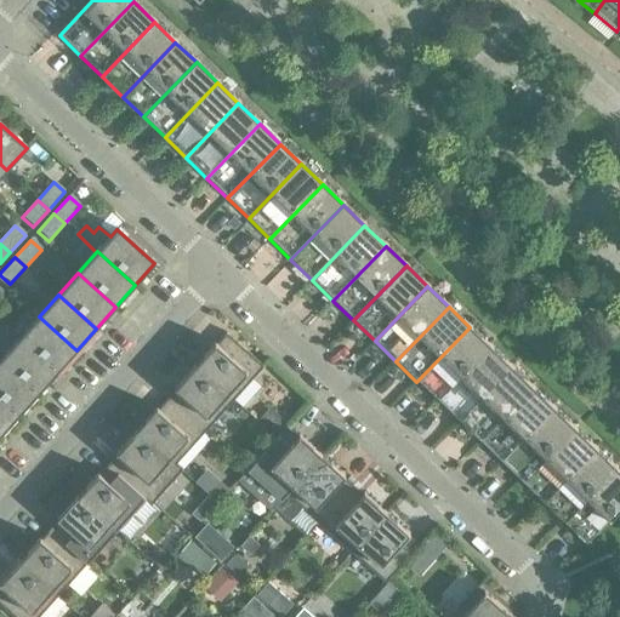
[(77,350),(39,316),(20,338),(57,372),(77,350)]
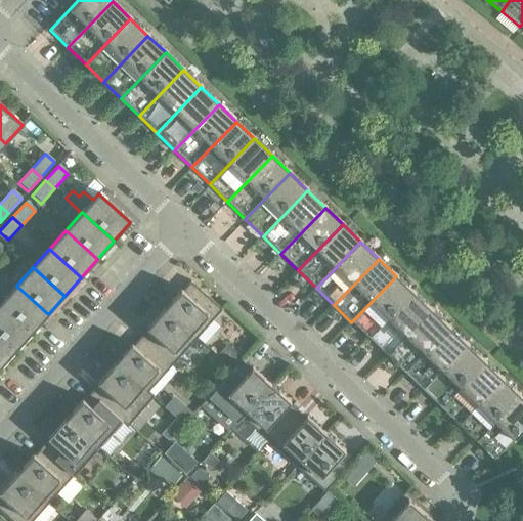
[(369,339),(413,294),(396,276),(351,322),(369,339)]
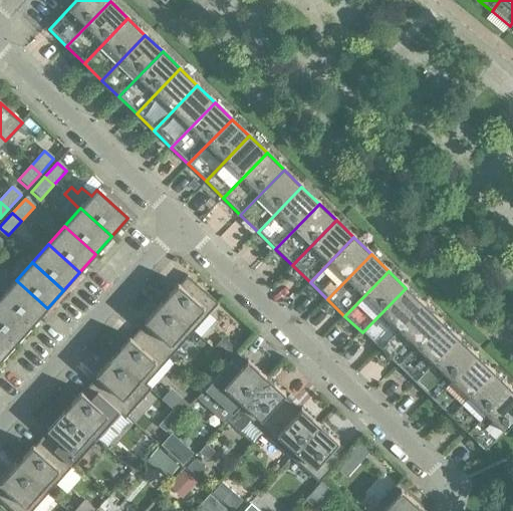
[(177,285),(161,303),(193,332),(217,305),(186,277),(178,286),(177,285)]
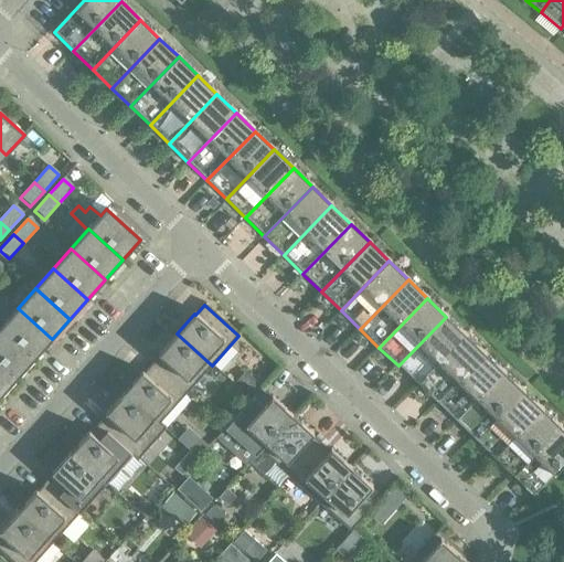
[(52,339),(18,308),(0,328),(34,359),(52,339)]
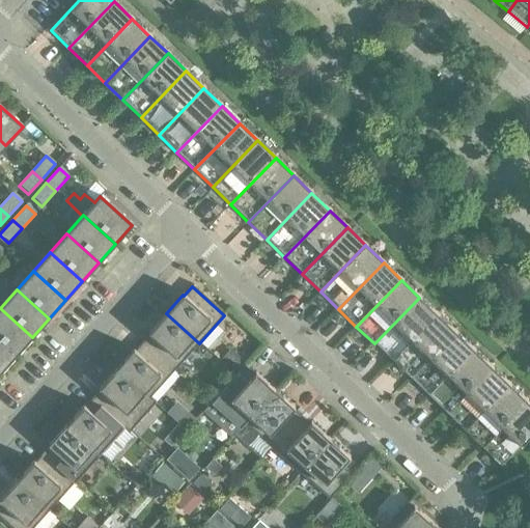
[(392,361),(437,314),(419,298),(374,343),(392,361)]
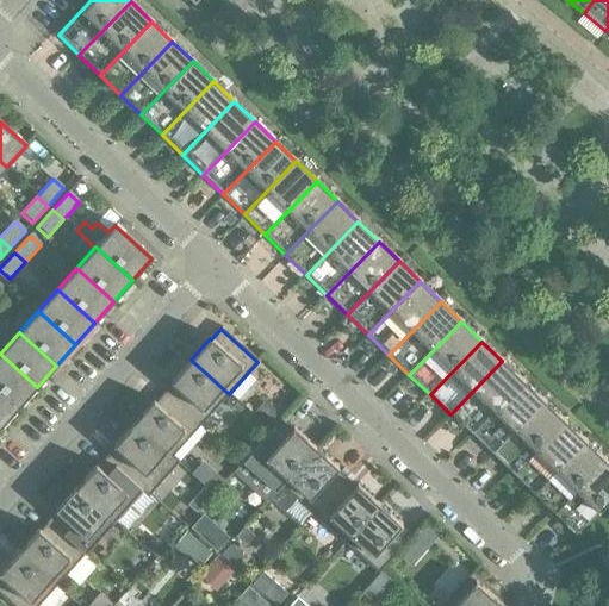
[(37,387),(0,354),(0,393),(17,408),(37,387)]
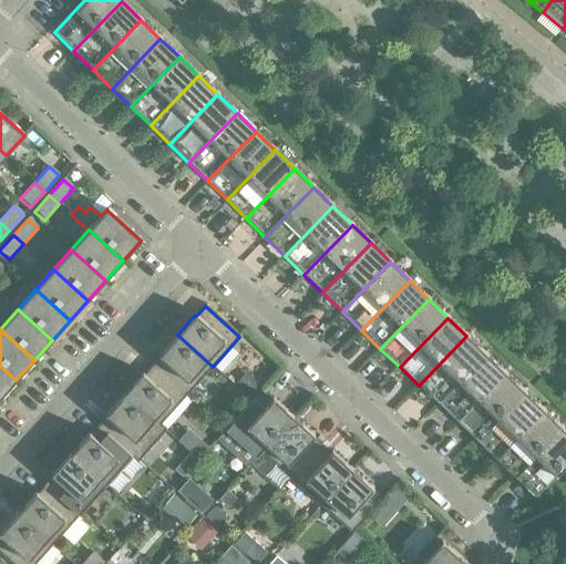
[(185,397),(213,367),(177,335),(157,356),(160,357),(152,366),(185,397)]
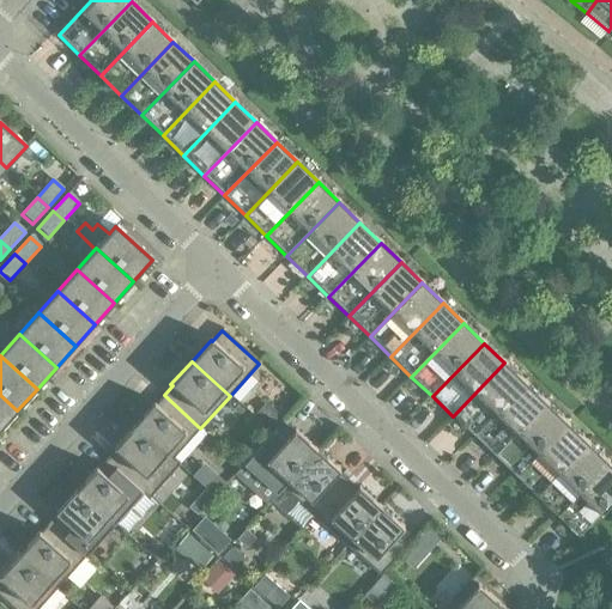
[(473,437),(526,383),(504,363),(453,416),(473,437)]
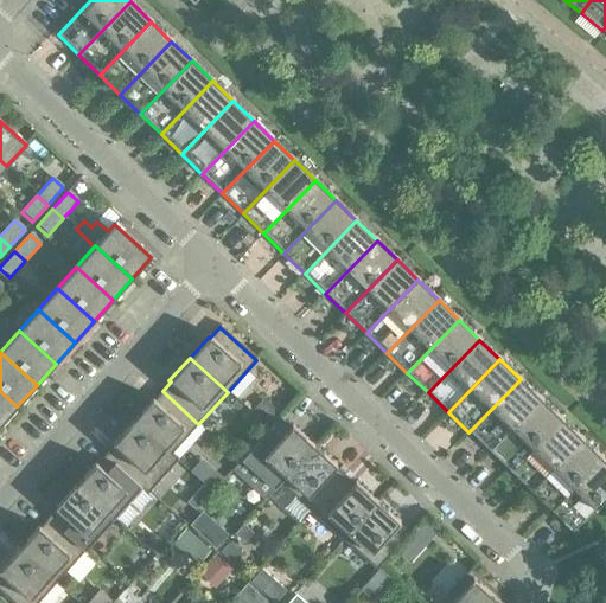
[(490,453),(541,399),(521,379),(469,432),(490,453)]
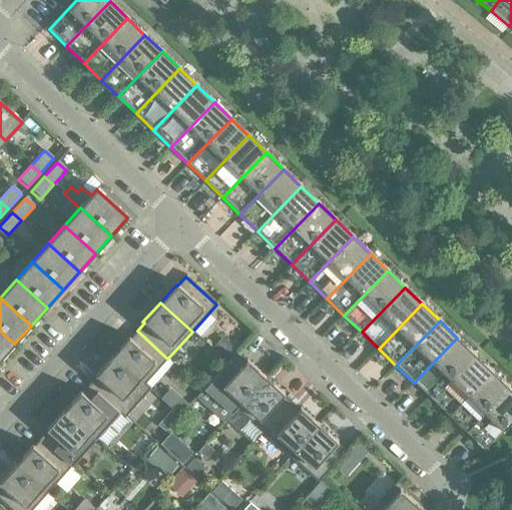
[(0,360),(14,344),(0,331),(0,360)]
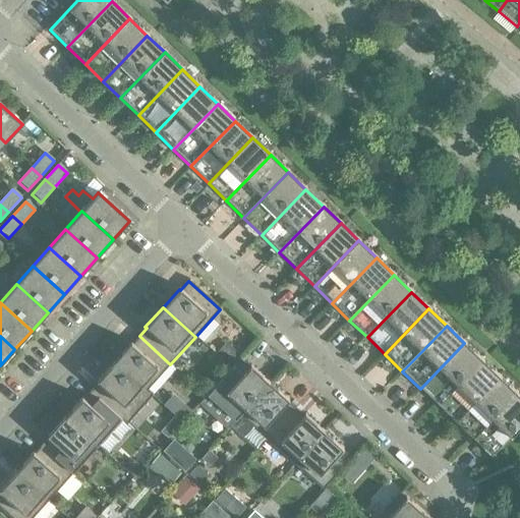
[(147,391),(170,364),(139,336),(131,345),(130,343),(113,362),(152,397),(152,396),(147,391)]
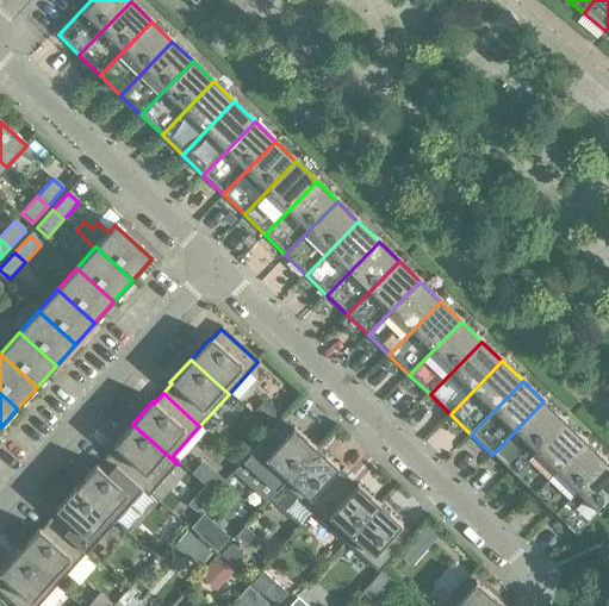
[(513,475),(564,422),(544,401),(492,455),(513,475)]
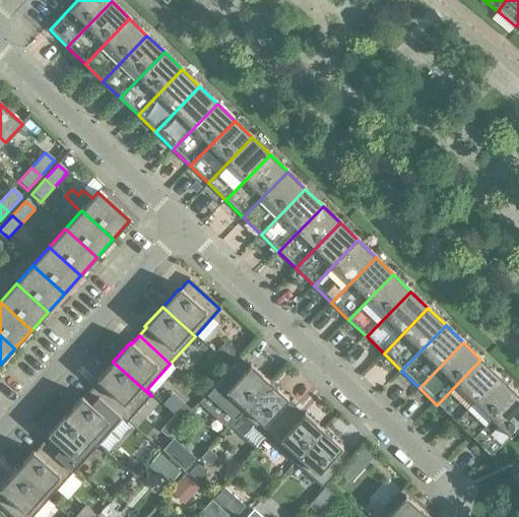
[(239,414),(268,382),(249,365),(248,367),(239,359),(210,389),(239,414)]
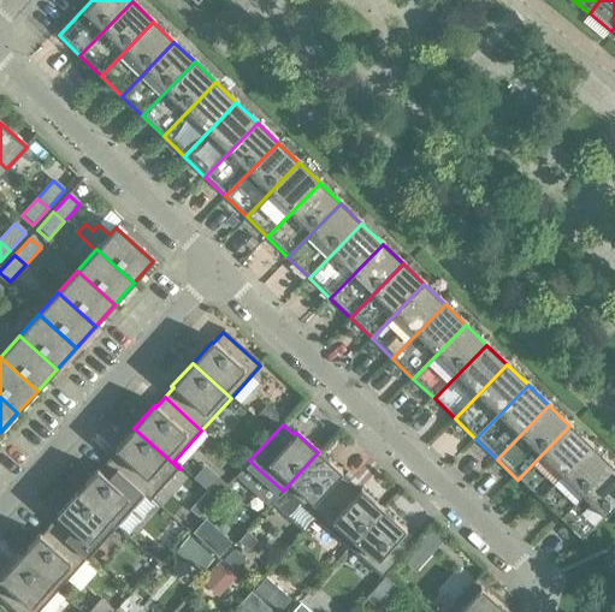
[(538,499),(591,446),(569,426),(518,480),(538,499)]
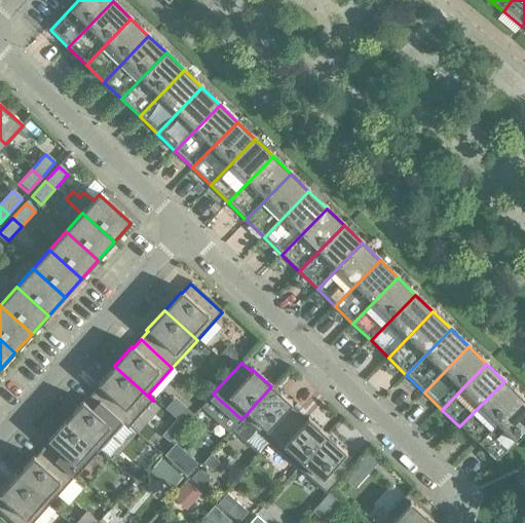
[(153,401),(114,366),(97,385),(99,386),(90,395),(127,428),(153,401)]
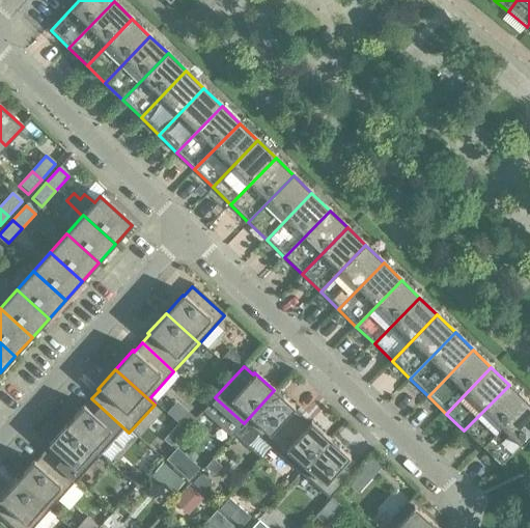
[(482,448),(527,401),(509,385),(464,431),(482,448)]
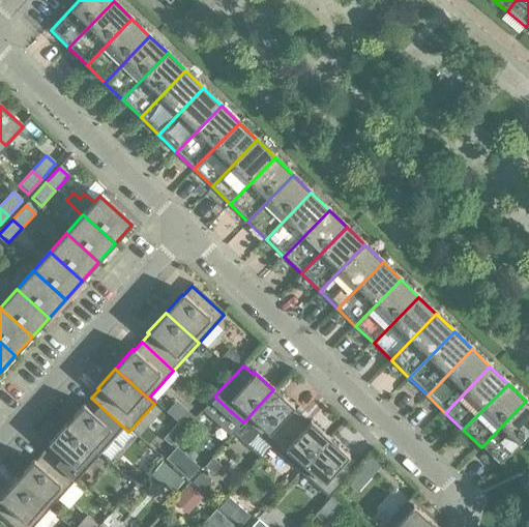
[(271,447),(300,416),(292,408),(293,407),(273,389),(243,422),(271,447)]
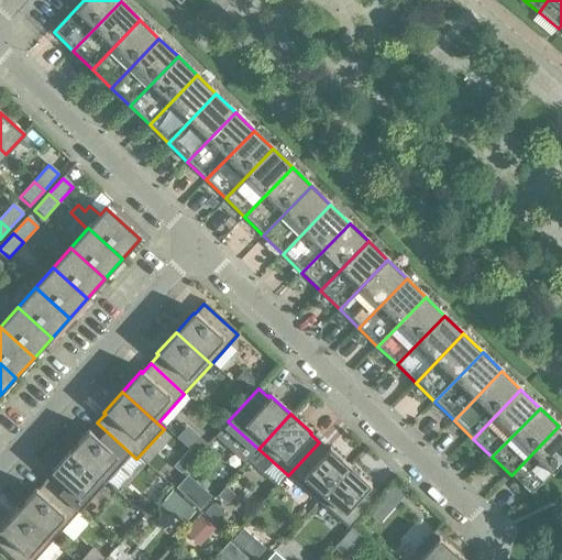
[(136,459),(97,423),(89,431),(88,430),(69,451),(105,483),(130,453),(135,459),(136,459)]
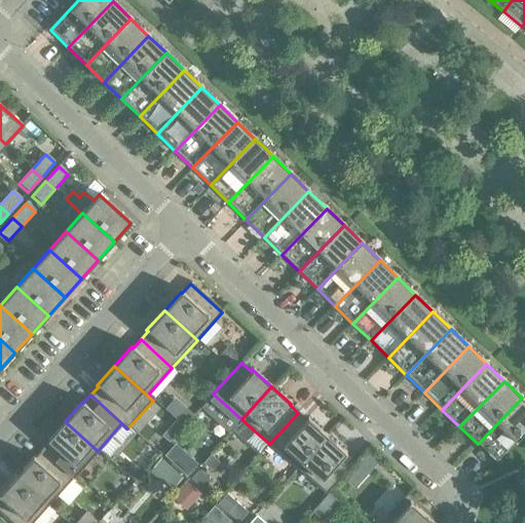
[(165,408),(179,420),(189,409),(175,398),(165,408)]
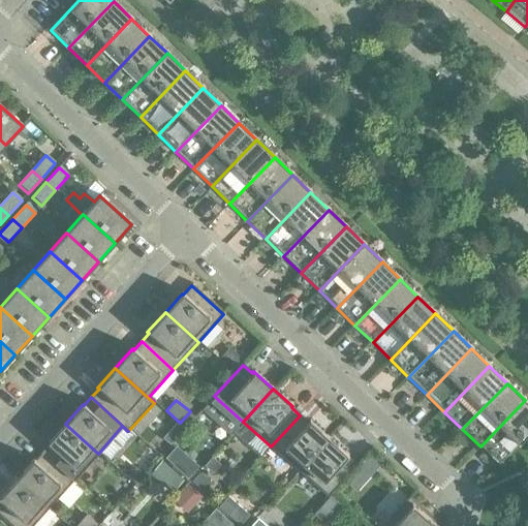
[(527,433),(527,403),(525,400),(480,446),(498,464),(527,433)]
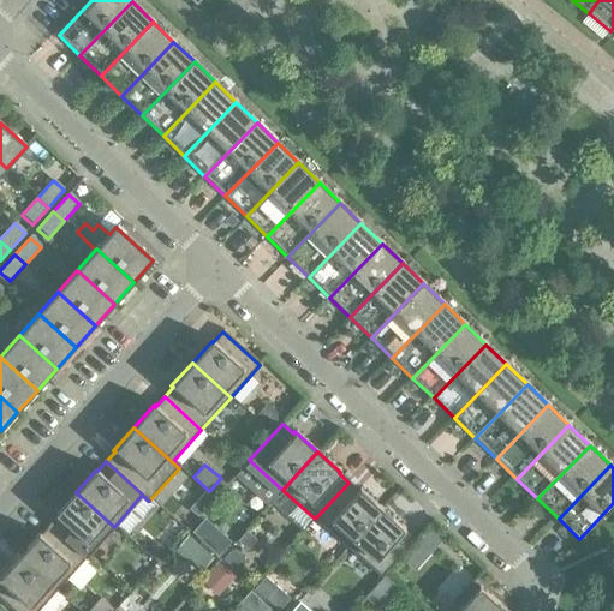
[(358,491),(349,483),(315,519),(347,549),(382,510),(359,489),(358,491)]
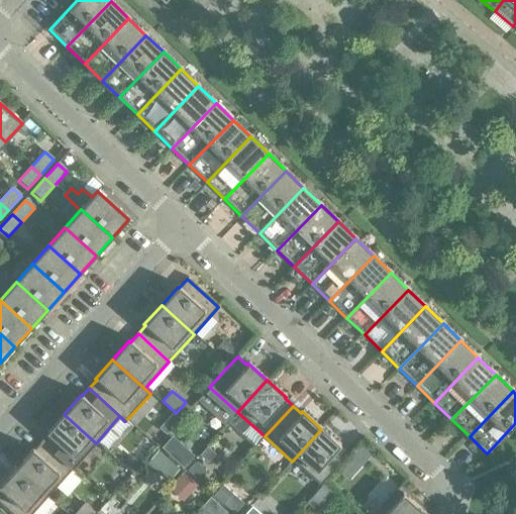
[(71,471),(96,443),(64,414),(46,433),(47,434),(40,442),(71,471)]
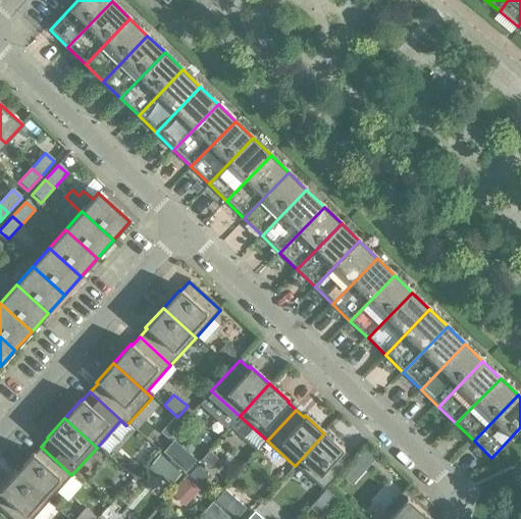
[(343,450),(324,433),(295,466),(323,490),(351,460),(342,452),(343,450)]
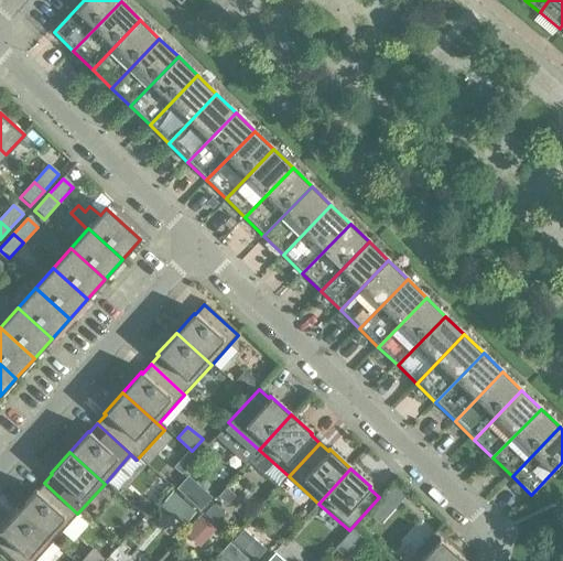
[(201,509),(213,496),(188,474),(175,487),(201,509)]
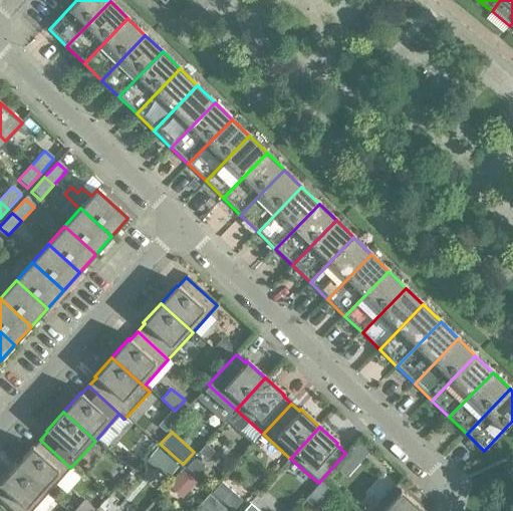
[(358,439),(339,471),(350,477),(369,446),(358,439)]
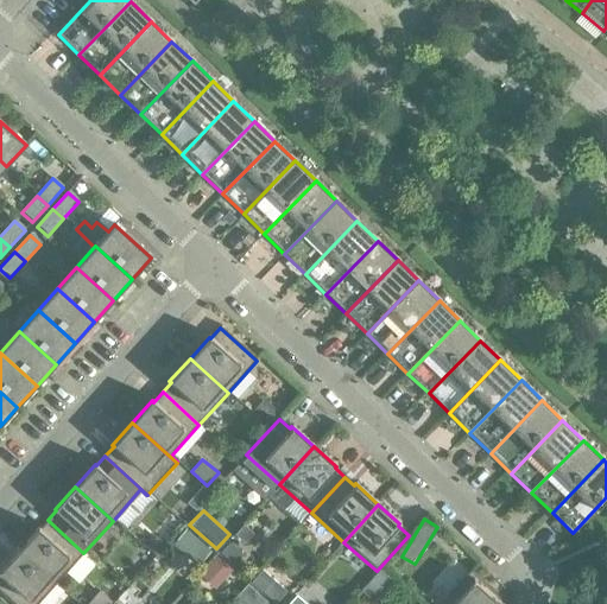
[(55,585),(83,553),(48,520),(39,529),(37,528),(17,551),(55,585)]
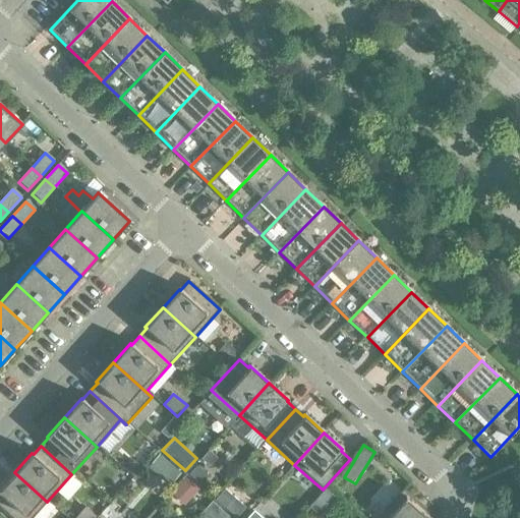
[(172,484),(181,466),(155,454),(146,472),(172,484)]
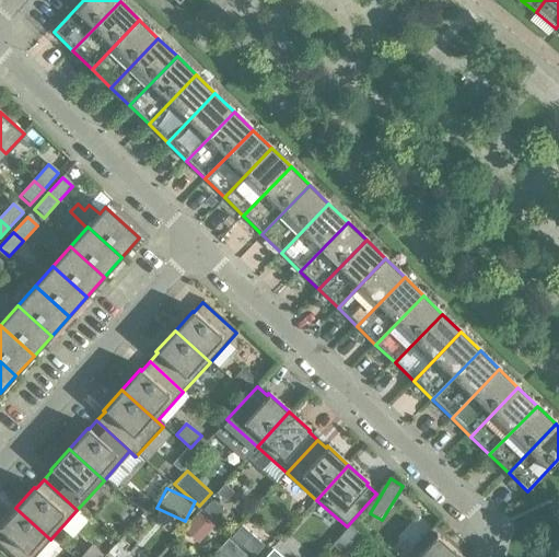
[(0,547),(10,556),(35,556),(50,540),(15,508),(0,525),(0,547)]
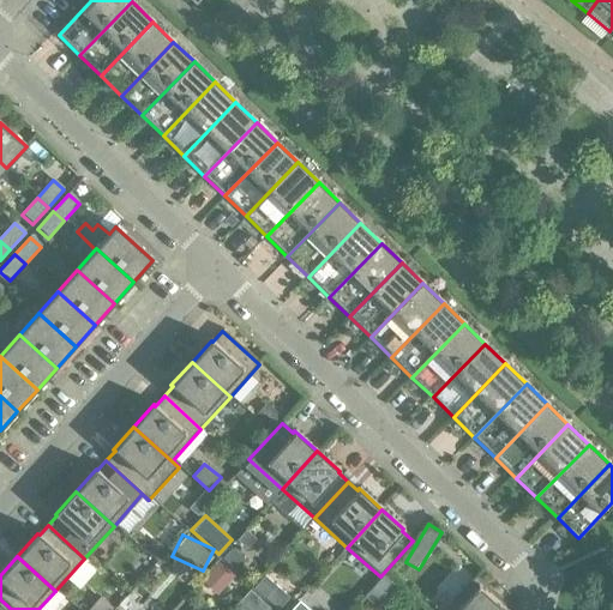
[(203,579),(220,595),(238,574),(221,559),(203,579)]
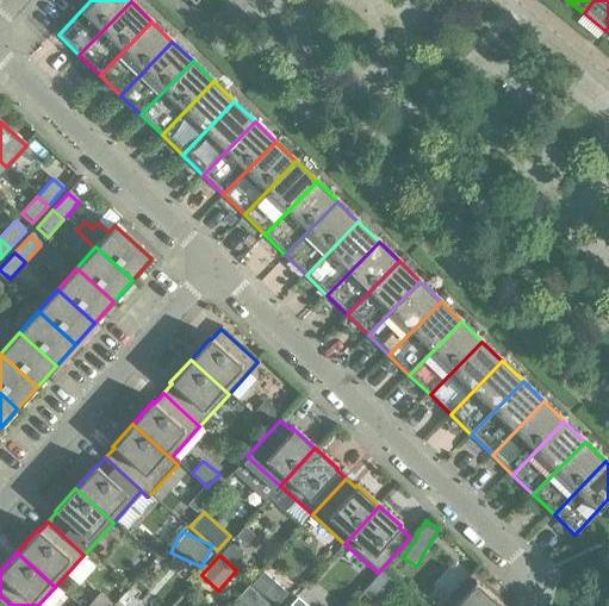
[(253,583),(279,604),(289,592),(263,572),(253,583)]
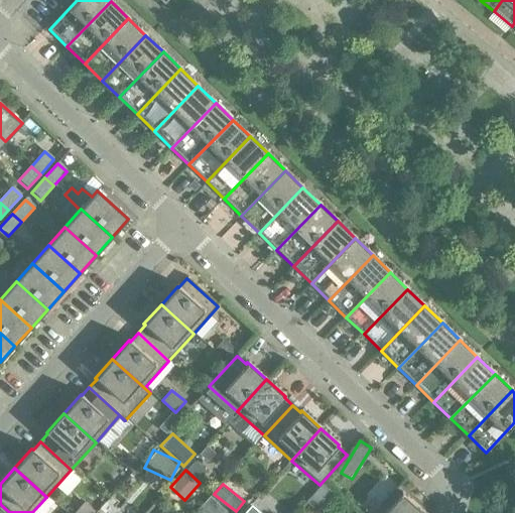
[(423,512),(396,488),(374,512),(423,512)]
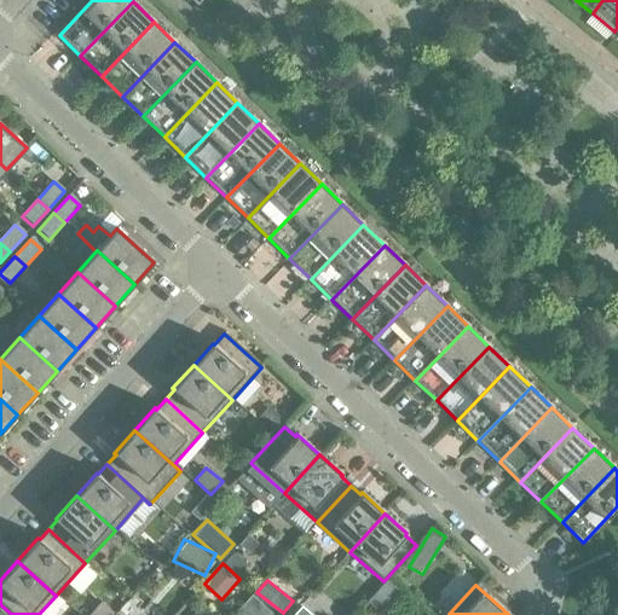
[(276,614),(258,597),(244,611),(247,614),(276,614)]
